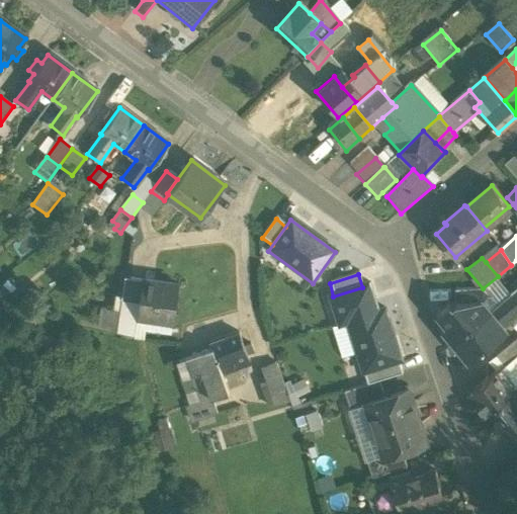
[(142,281),(123,278),(120,302),(140,305),(143,280),(142,280),(142,281)]
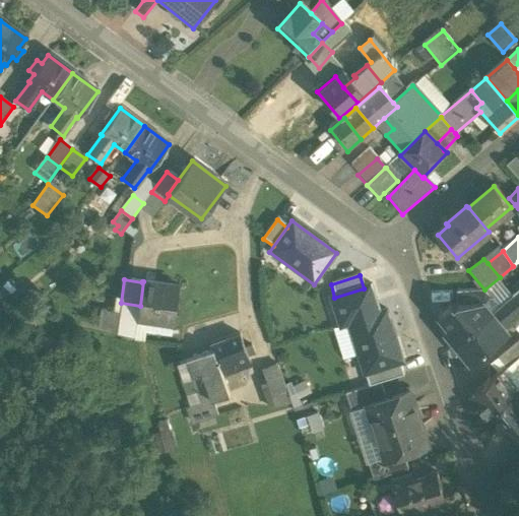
[(179,287),(143,281),(140,306),(121,303),(120,315),(102,313),(99,331),(136,337),(137,324),(173,330),(179,287)]
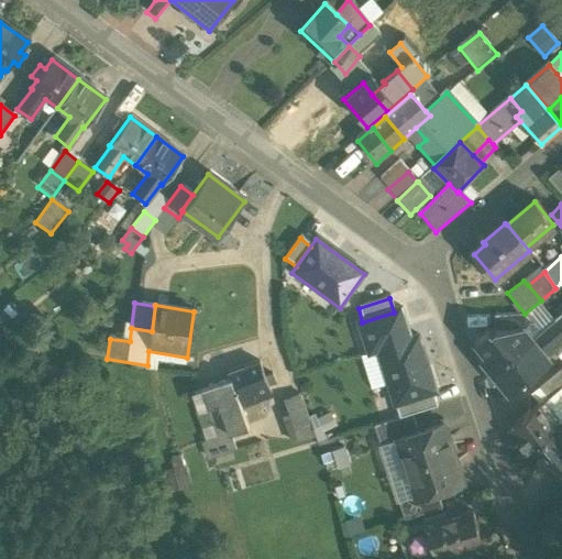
[(410,343),(409,341),(399,310),(394,313),(362,322),(359,324),(368,355),(377,353),(410,343)]
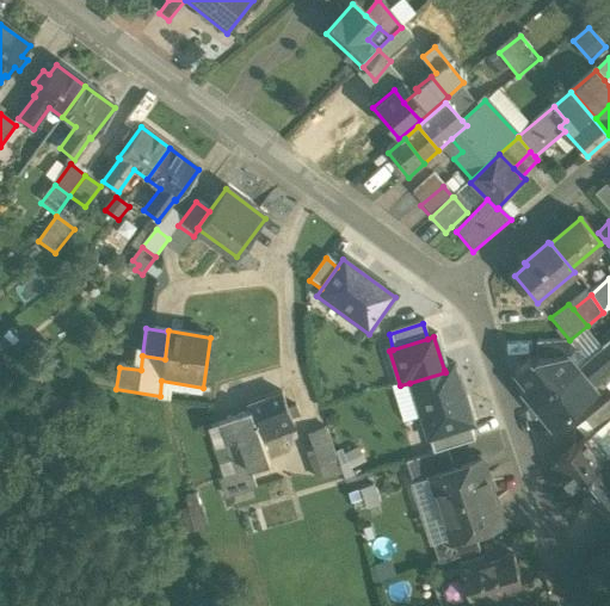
[(609,342),(609,341),(577,370),(590,387),(609,369),(609,342)]
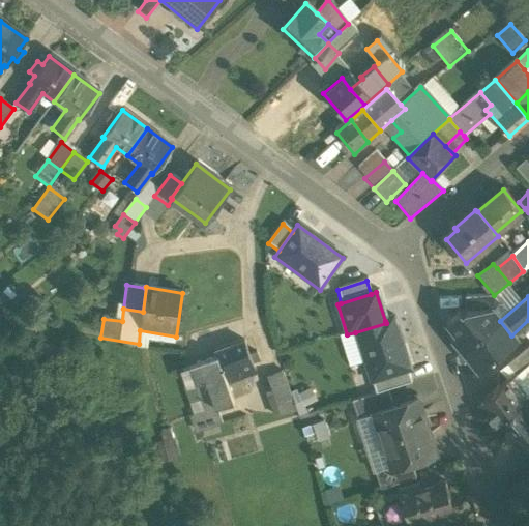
[(493,297),(465,298),(465,311),(490,310),(492,312),(500,304),(493,297)]
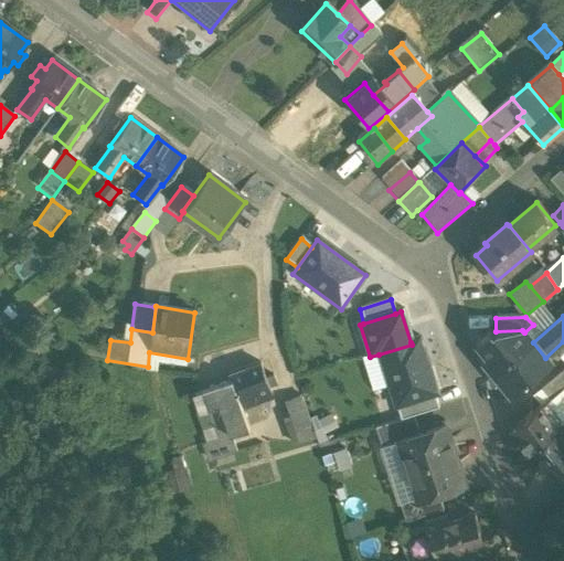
[(533,325),(524,332),(532,342),(541,335),(533,325)]
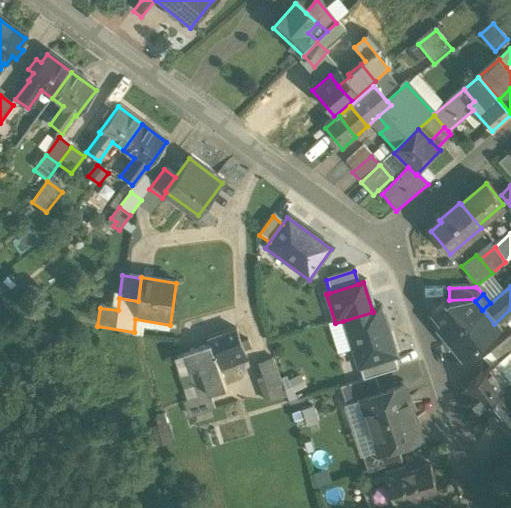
[(473,299),(449,300),(445,304),(443,301),(431,311),(441,323),(436,327),(447,340),(482,310),(475,301),(473,299)]
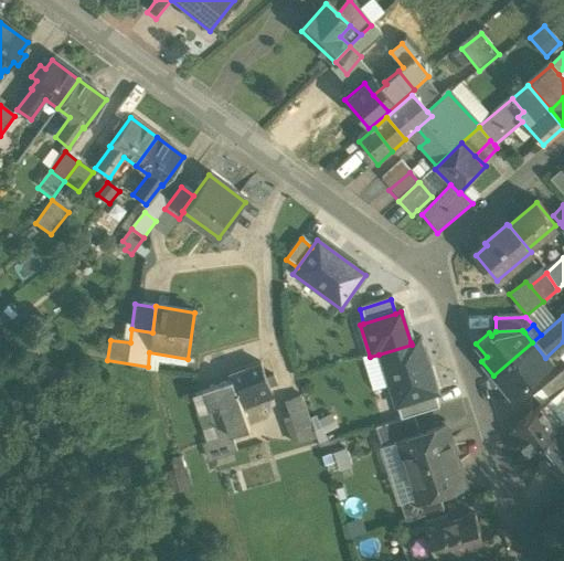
[(412,345),(379,355),(396,409),(434,398),(436,397),(418,340),(411,342),(412,345)]
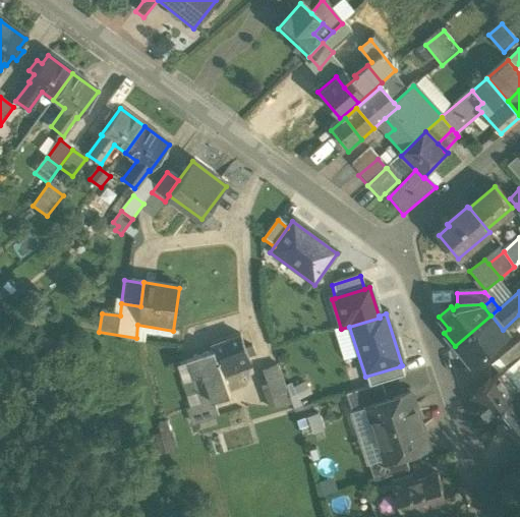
[(492,316),(455,346),(470,365),(507,335),(503,330),(492,316)]
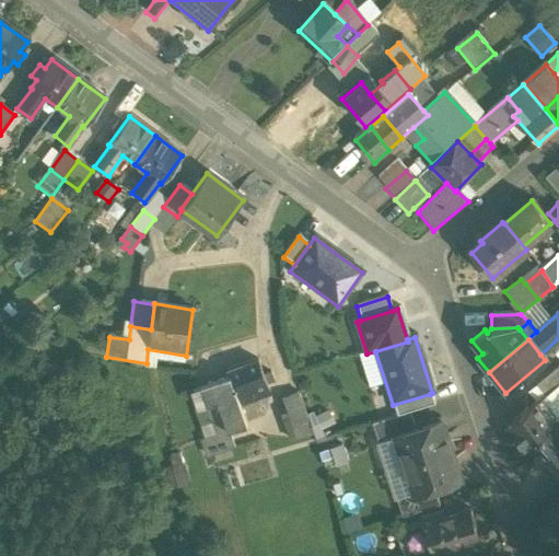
[(257,362),(226,373),(229,379),(239,406),(268,395),(257,362)]
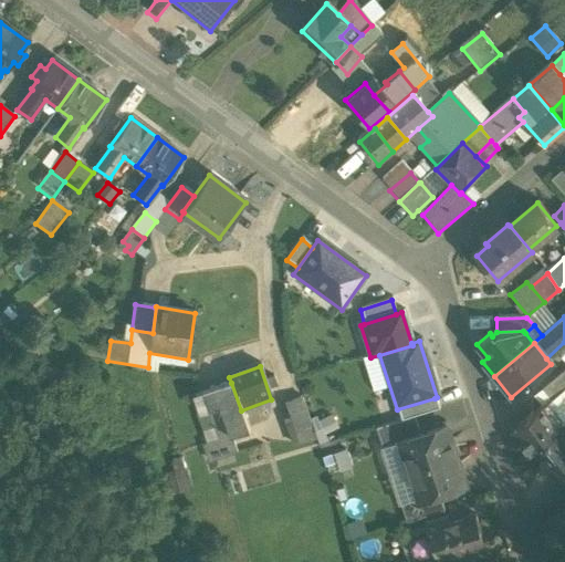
[(564,371),(564,372),(543,389),(552,401),(564,389),(564,371)]
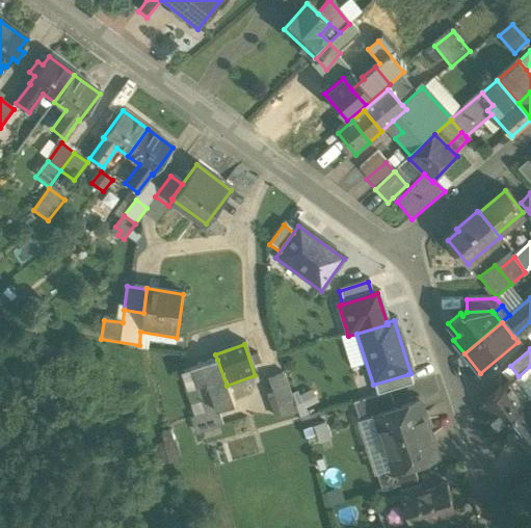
[(217,360),(184,372),(190,391),(195,389),(206,385),(215,412),(215,413),(216,412),(233,406),(227,387),(227,386),(217,360)]
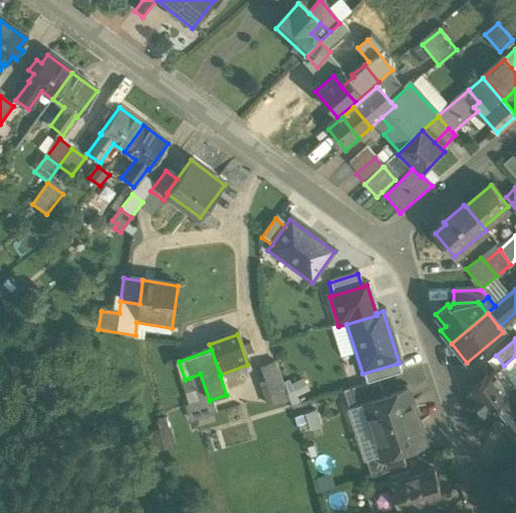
[(273,364),(256,368),(267,405),(283,400),(273,364)]
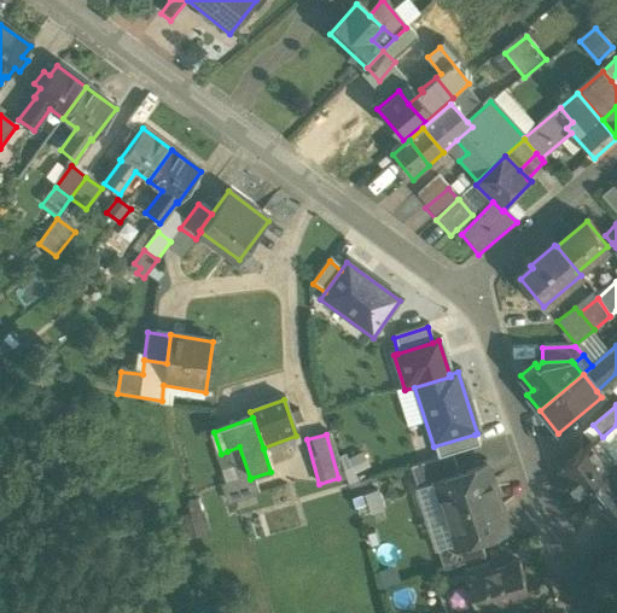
[(475,435),(434,447),(437,460),(450,456),(478,448),(475,435)]
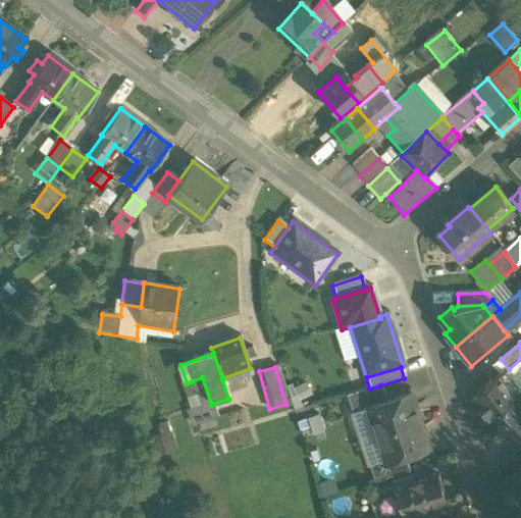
[(503,374),(475,396),(485,408),(481,412),(487,418),(490,415),(514,397),(519,394),(503,374)]
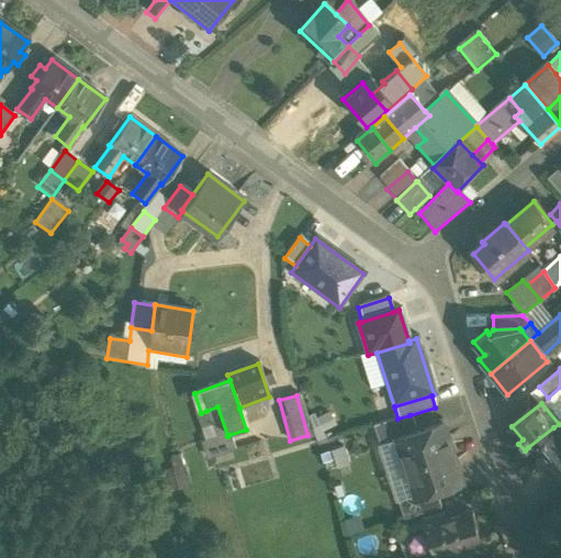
[(217,406),(206,411),(216,438),(227,435),(217,406)]
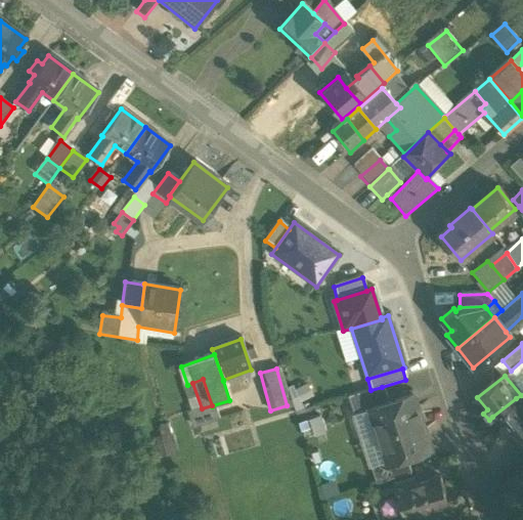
[(382,387),(347,397),(353,416),(369,410),(369,409),(388,403),(382,387)]
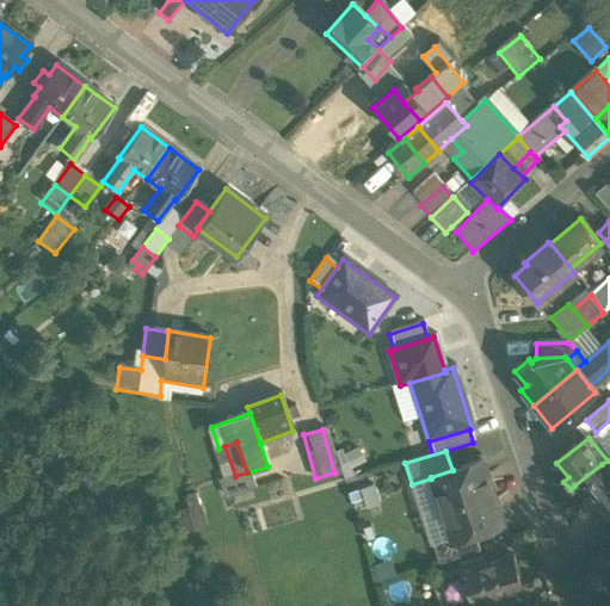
[(453,470),(431,477),(431,478),(441,508),(491,493),(480,461),(453,470)]
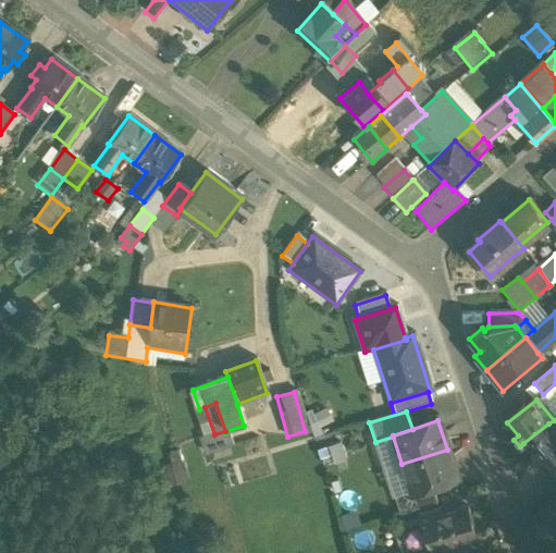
[(555,467),(555,432),(548,424),(523,443),(548,474),(555,467)]
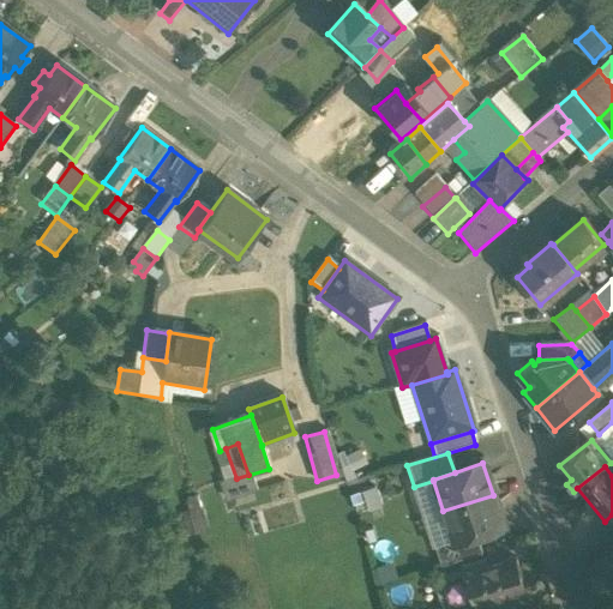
[(236,478),(220,484),(224,501),(256,493),(250,475),(248,476),(248,475),(236,478)]
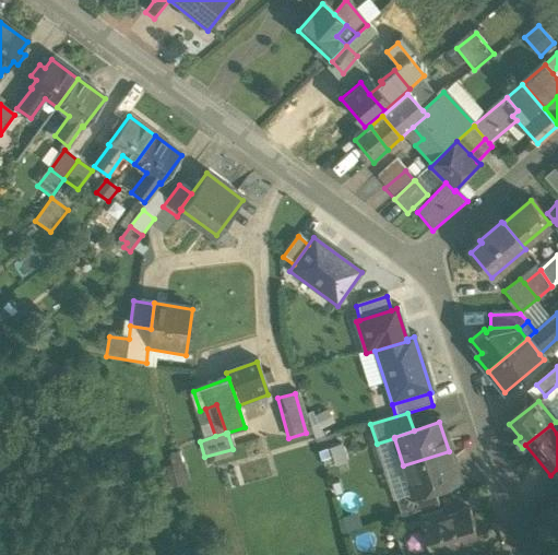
[(325,468),(349,463),(346,447),(322,450),(325,468)]
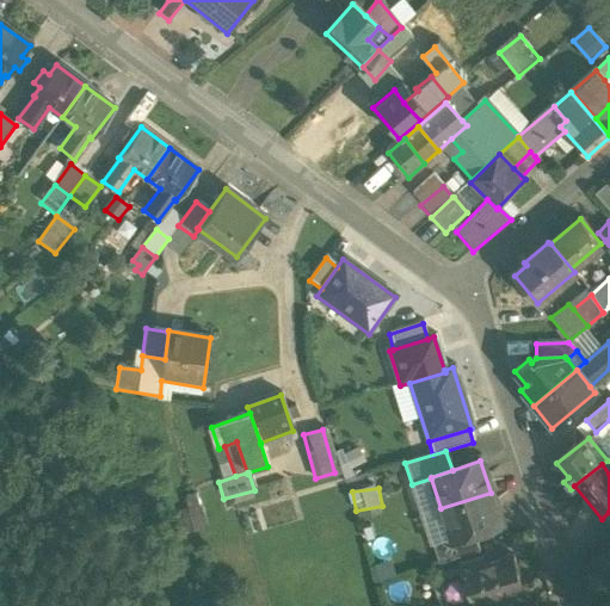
[(491,493),(441,508),(451,539),(451,540),(473,533),(501,525),(491,493)]
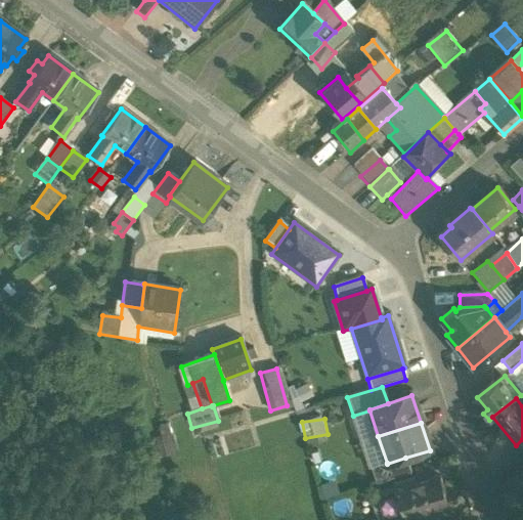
[(405,458),(387,464),(387,463),(369,468),(376,484),(410,474),(405,458)]
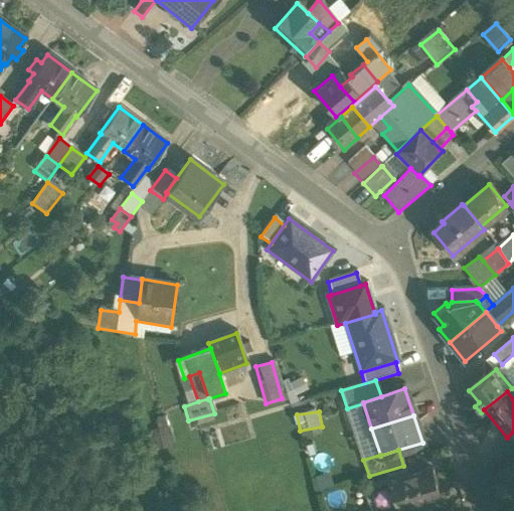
[(431,470),(388,483),(397,510),(423,502),(423,500),(439,495),(431,470)]
